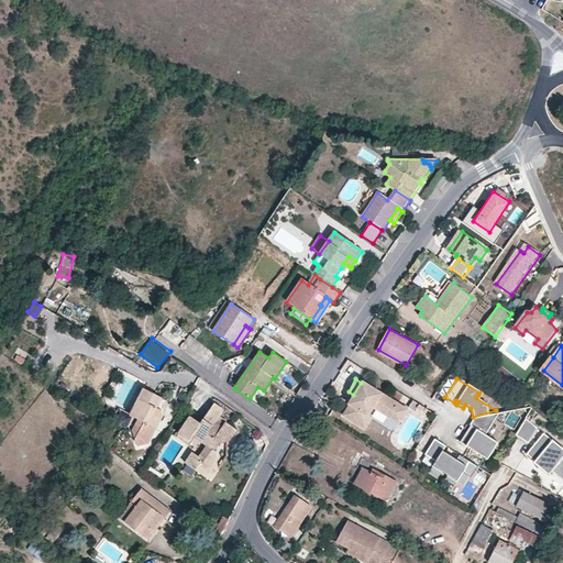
[(366,415),(373,405),(390,416),(397,403),(362,381),(361,383),(353,395),(348,403),(350,404),(343,414),(359,423),(364,414),(366,415)]
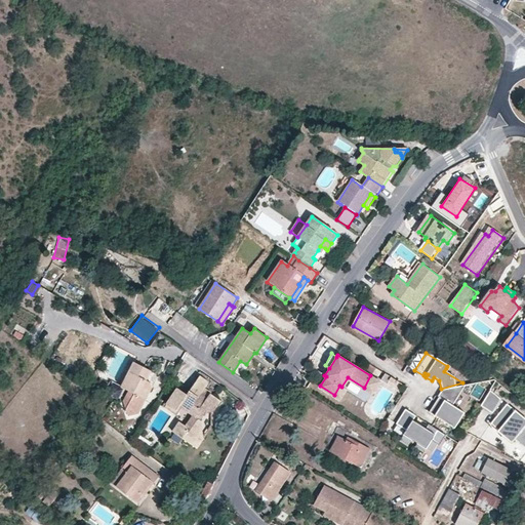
[(122,388),(127,391),(122,401),(128,416),(137,413),(151,386),(150,382),(146,379),(151,370),(134,362),(122,388)]
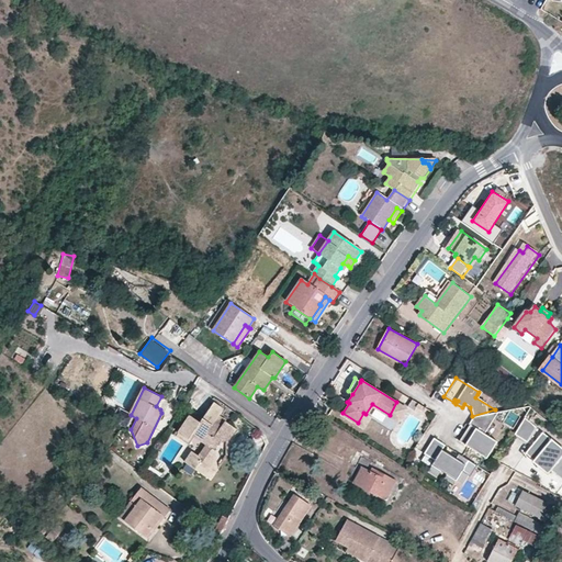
[(416,403),(411,400),(406,405),(413,409),(415,406),(416,403)]
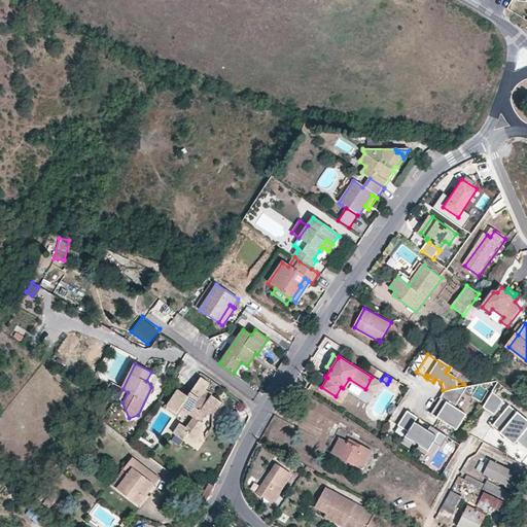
[(365,389),(374,394),(381,382),(372,377),(365,389)]
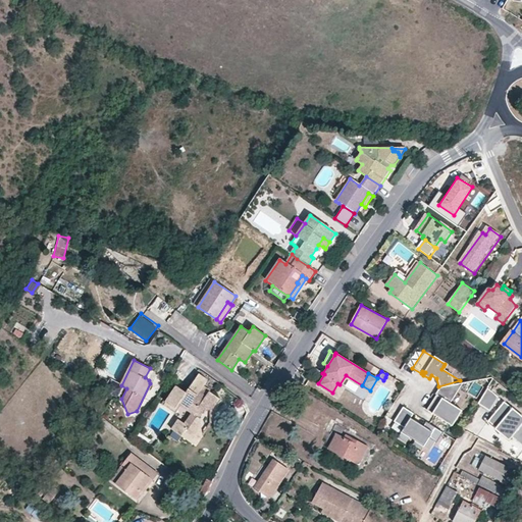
[(175,409),(178,405),(191,414),(185,424),(178,420),(171,430),(195,446),(201,436),(198,417),(203,411),(211,409),(218,399),(208,392),(205,397),(199,393),(207,380),(198,374),(186,393),(176,386),(166,402),(175,409)]
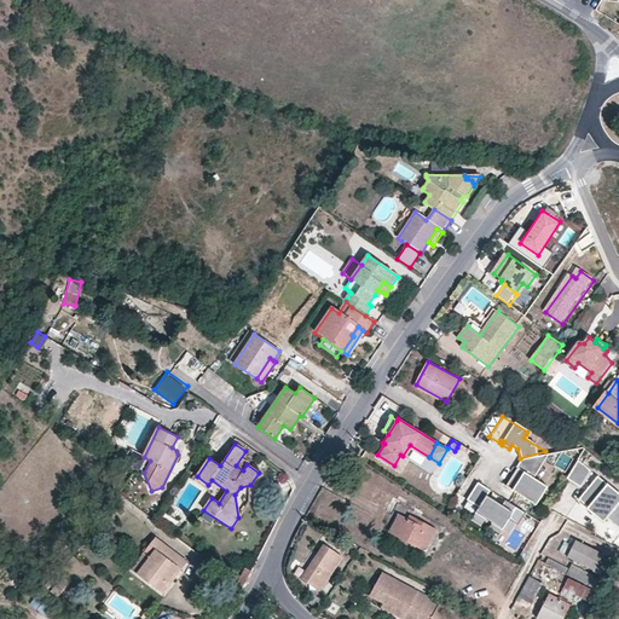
[(532,503),(544,485),(530,476),(545,451),(520,458),(515,467),(516,468),(519,470),(516,473),(514,470),(504,486),(532,503)]
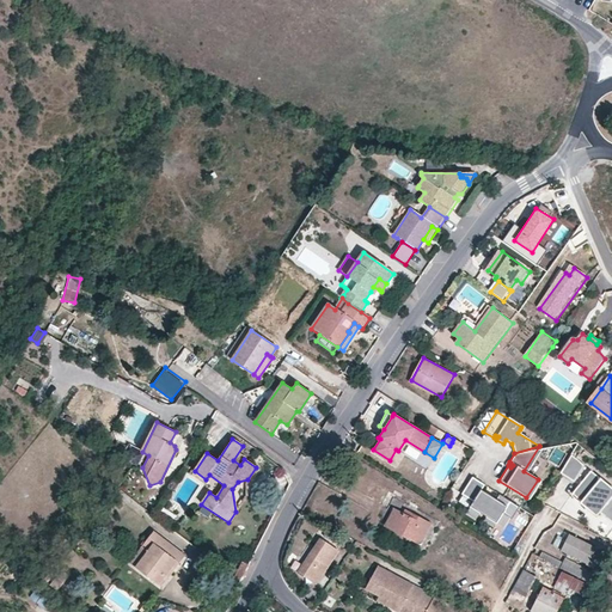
[(390,460),(396,464),(403,453),(398,451),(396,450),(390,460)]
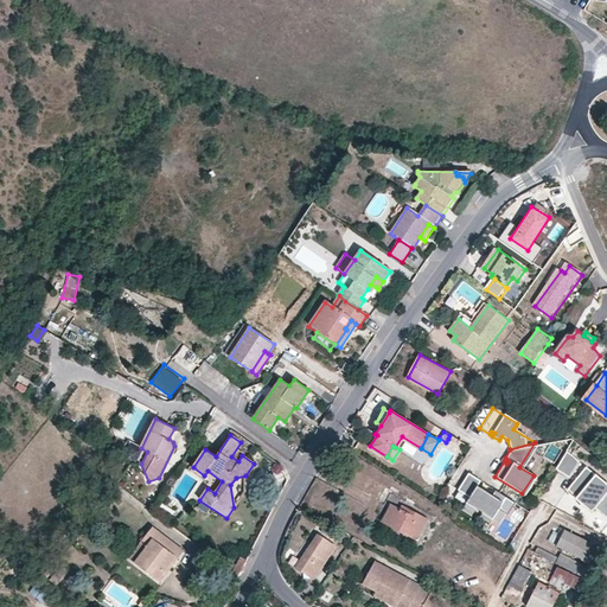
[(570,480),(580,464),(567,453),(556,471),(570,480)]
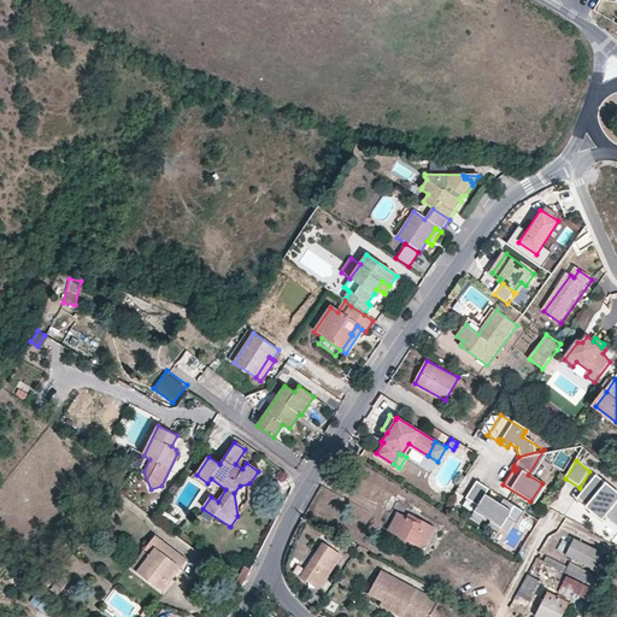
[(616,493),(595,476),(576,499),(585,505),(585,504),(591,509),(589,510),(603,521),(605,518),(616,528),(616,493)]
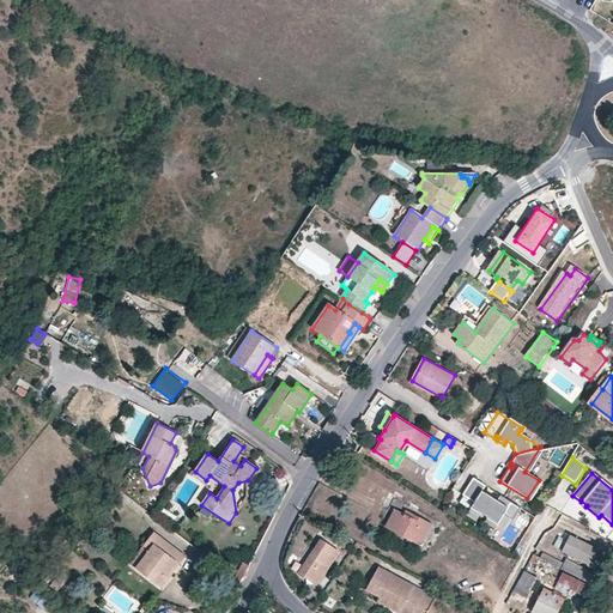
[(520,508),(498,495),(495,502),(479,492),(484,485),(472,478),(461,495),(466,497),(473,503),(471,508),(497,525),(503,513),(513,519),(520,508)]
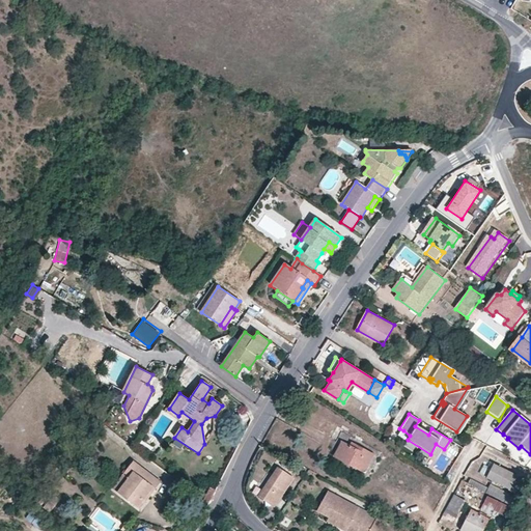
[(141,439),(137,445),(148,452),(152,446),(141,439)]
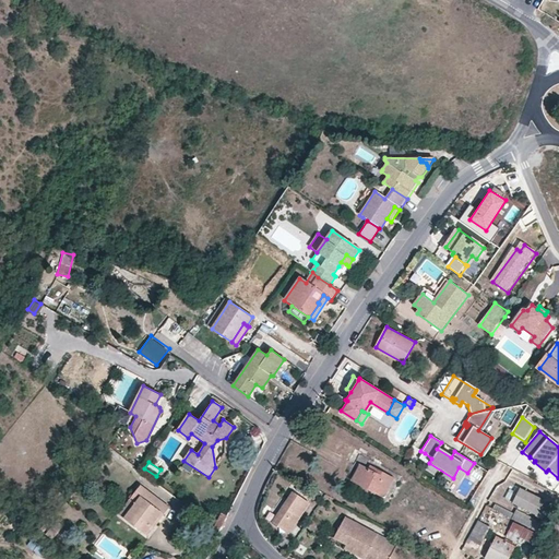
[(354,479),(384,496),(393,478),(369,465),(368,468),(361,465),(354,479)]
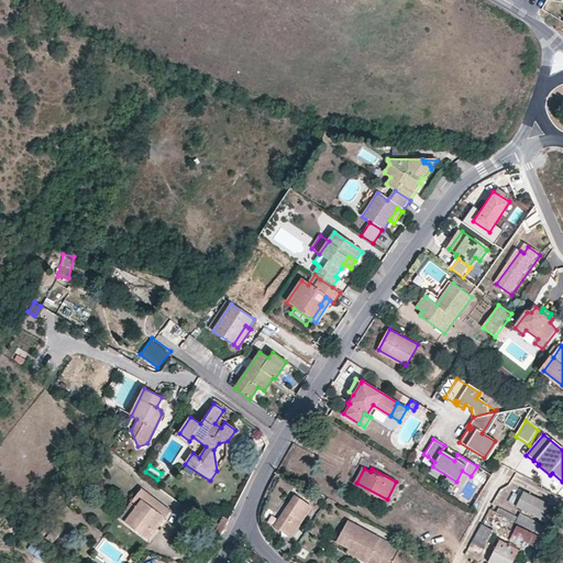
[(317,503),(320,496),(301,487),(298,494),(317,503)]
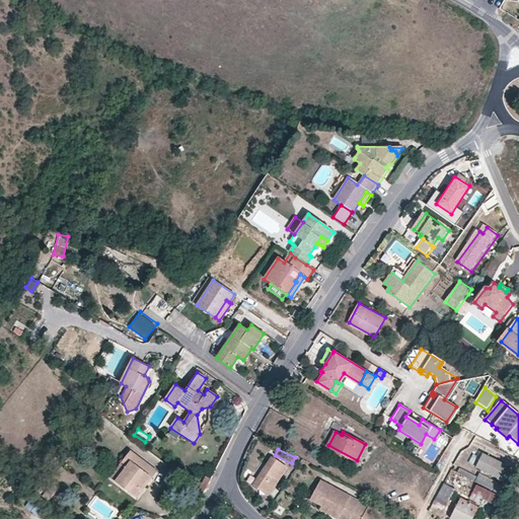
[(120,464),(125,468),(115,482),(132,494),(139,484),(142,486),(143,486),(144,487),(156,470),(130,451),(120,464)]
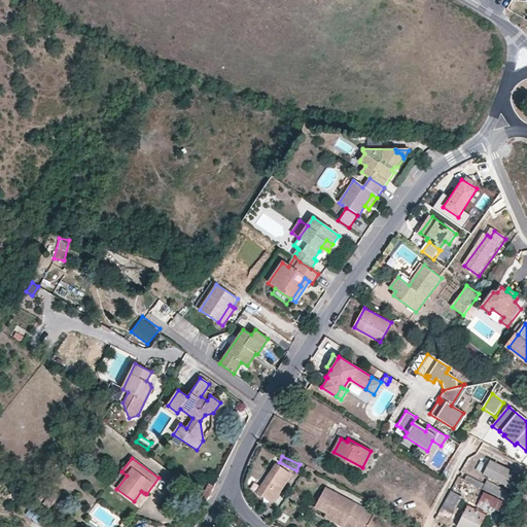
[(507,485),(514,472),(490,461),(484,473),(507,485)]
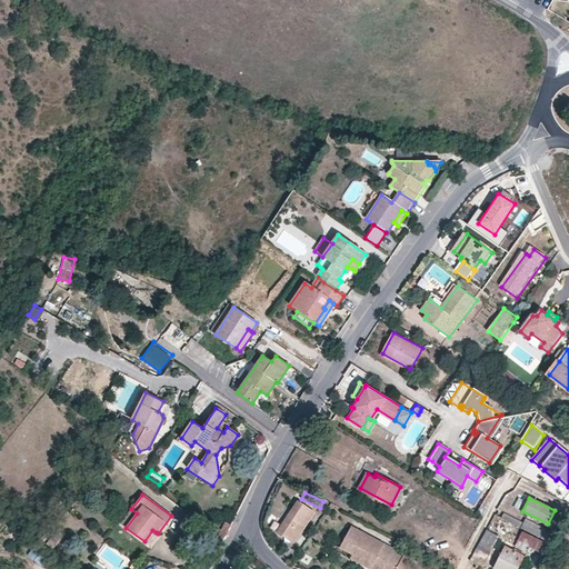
[(290,536),(296,539),(313,512),(298,502),(279,531),(288,538),(290,536)]
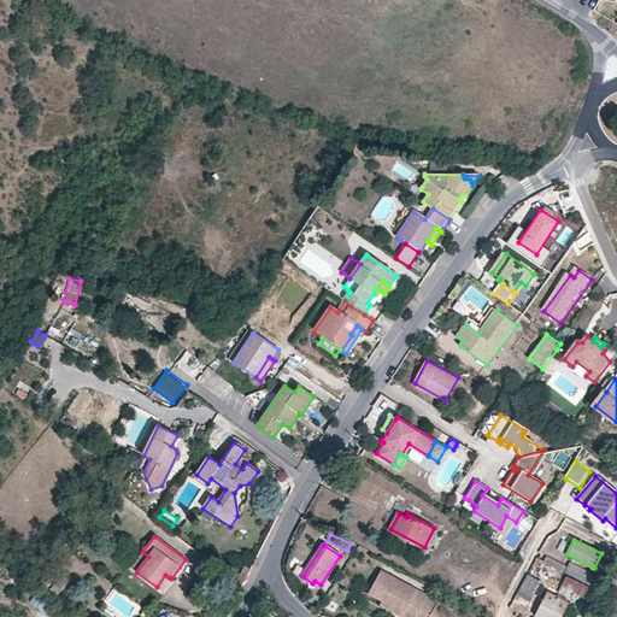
[(130,568),(136,573),(148,557),(142,552),(130,568)]
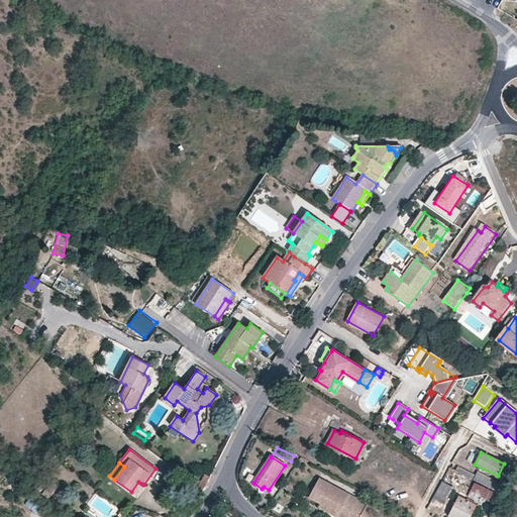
[(476,475),(459,467),(457,472),(493,489),(496,482),(477,473),(476,475)]
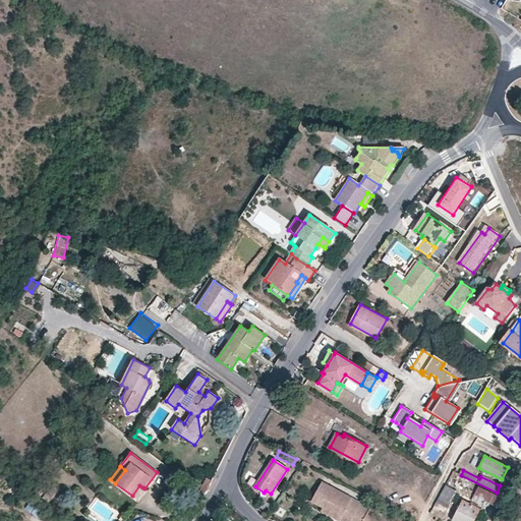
[(211,481),(205,478),(199,490),(204,495),(211,481)]
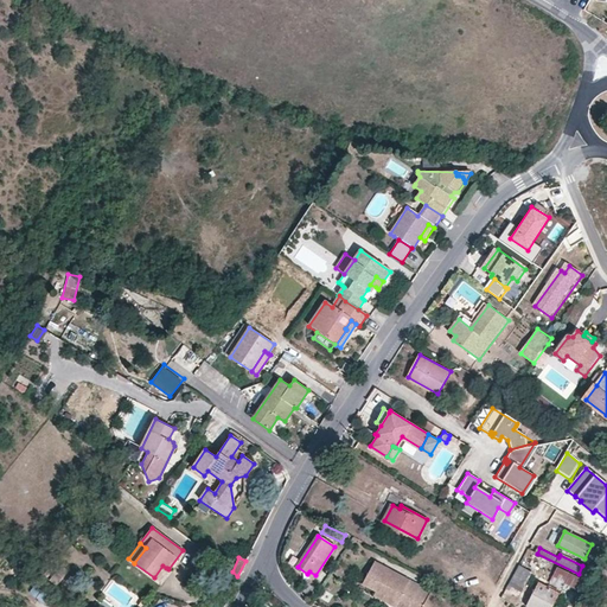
[(409,606),(420,587),(374,563),(362,586),(376,593),(397,604),(395,606),(409,606)]
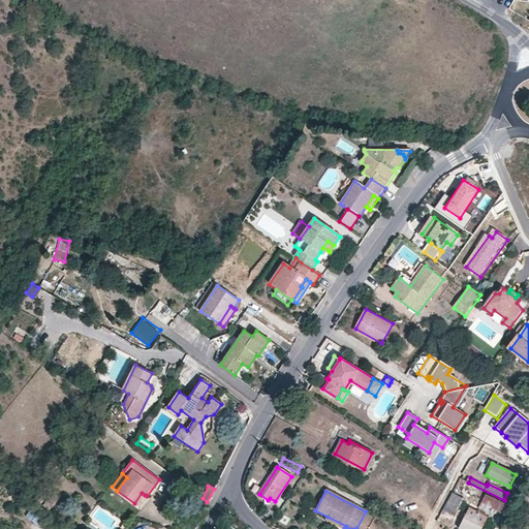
[(504,500),(511,503),(516,495),(508,491),(507,493),(504,500)]
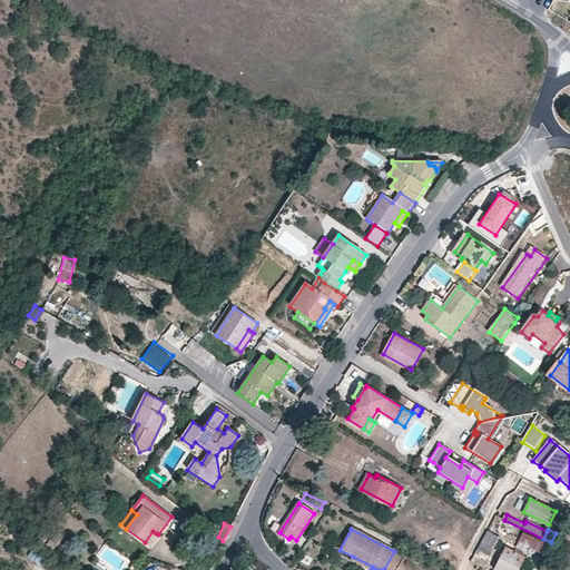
[(148,544),(157,533),(156,533),(153,531),(145,542),(148,544)]
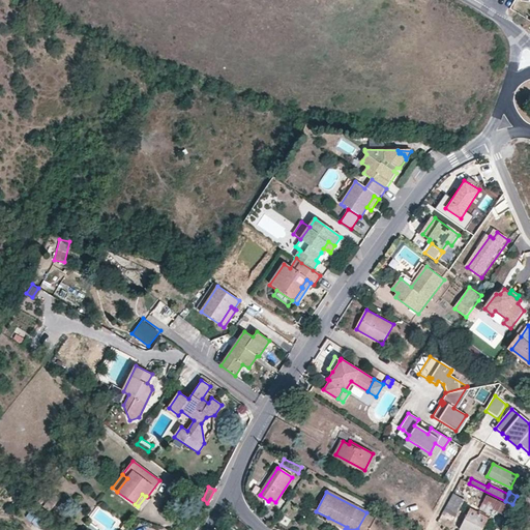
[(466,499),(453,494),(446,506),(459,512),(466,499)]
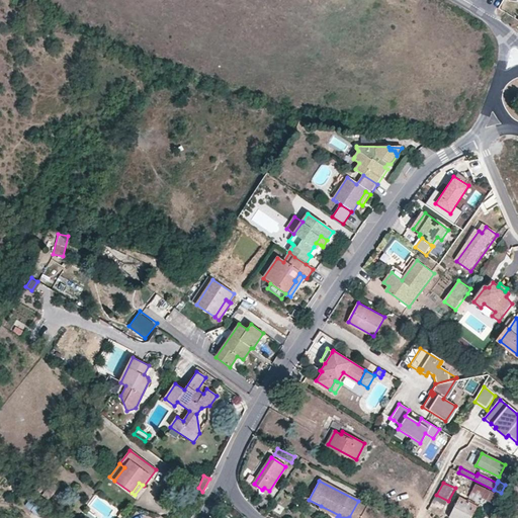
[(59,489),(53,484),(44,496),(50,500),(59,489)]
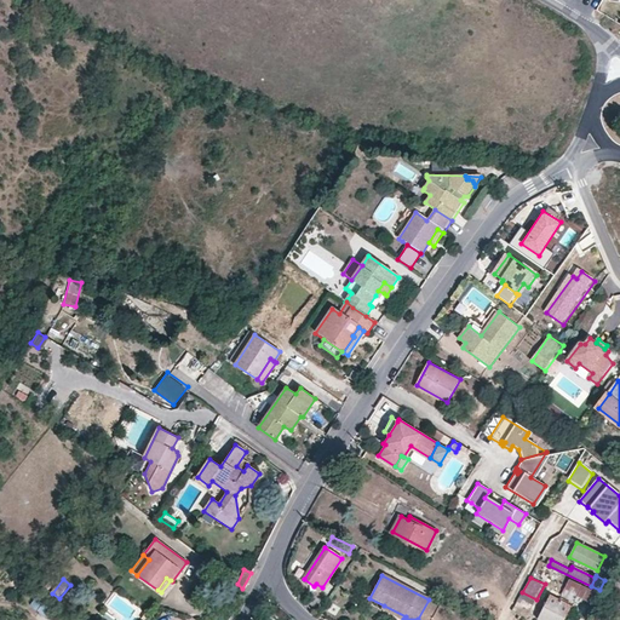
[(589,601),(593,591),(570,579),(562,595),(574,601),(578,595),(589,601)]
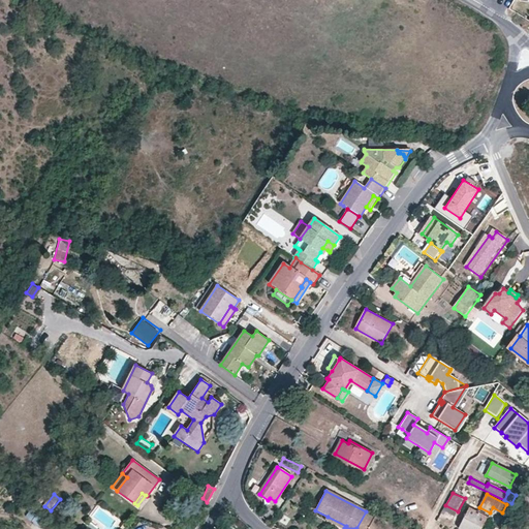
[(400,528),(366,511),(356,528),(400,528)]
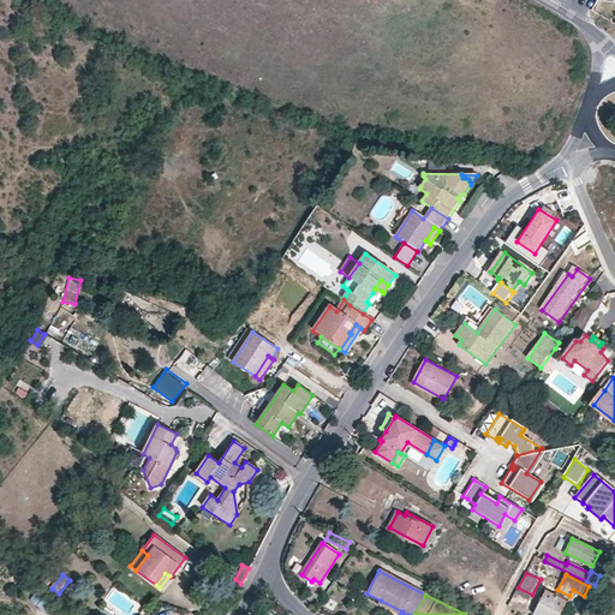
[(533,602),(529,611),(536,614),(559,614),(563,605),(545,596),(539,605),(533,602)]
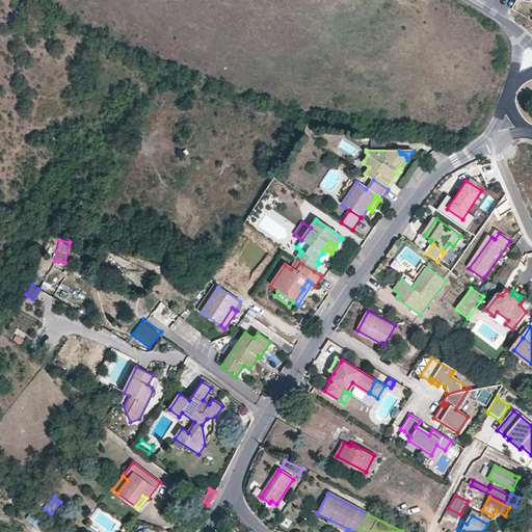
[(346,531),(348,529),(329,520),(327,523),(345,531),(346,531)]
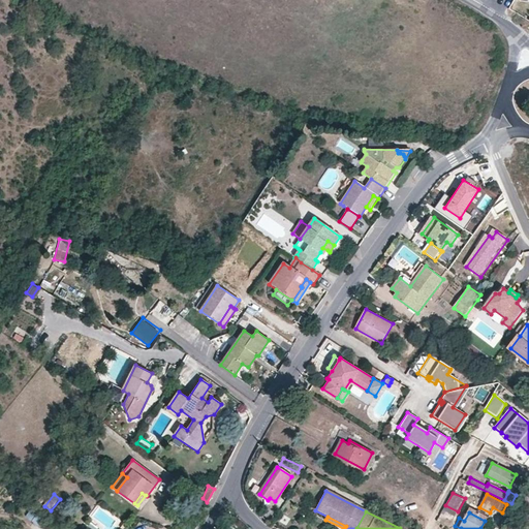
[(505,528),(518,528),(522,522),(511,517),(505,528)]
